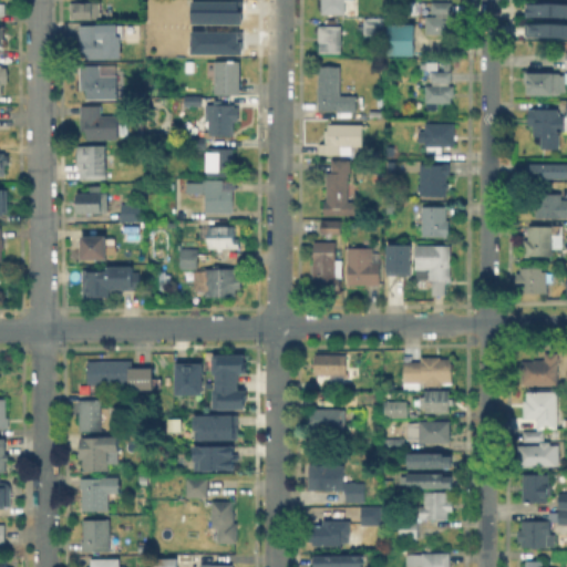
[(356,0),(356,1),(347,1),(347,11),(347,17),(343,18),(344,14),(323,13),(323,0),(356,0)]
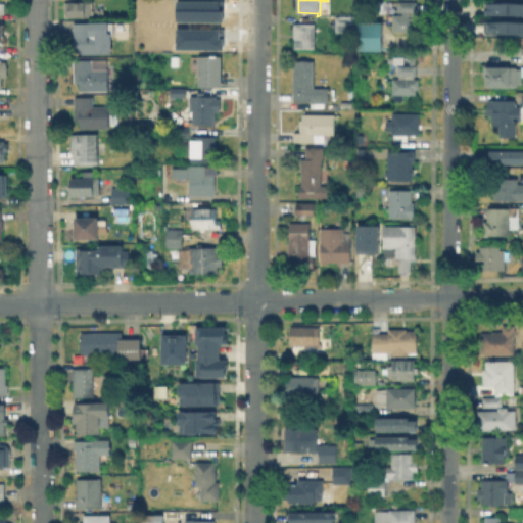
[(209,1),(209,21),(158,21),(158,1),(209,1)]
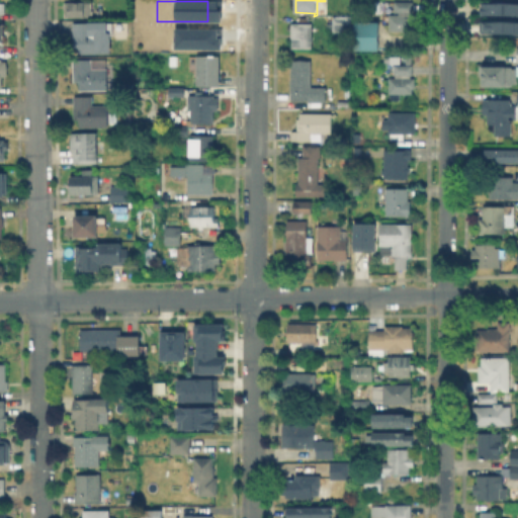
[(394,11),(394,1),(414,1),(414,11),(394,11)]
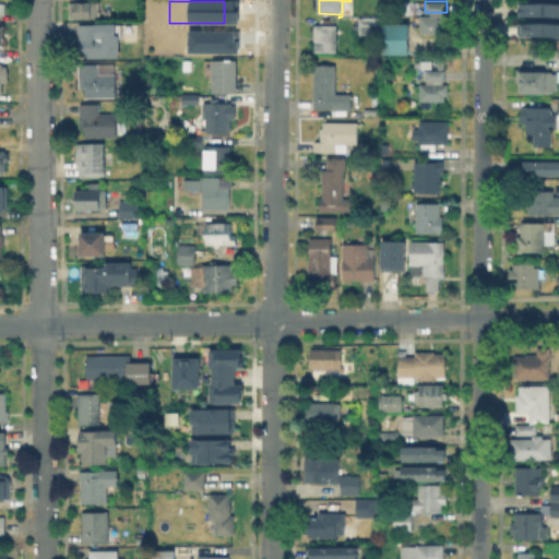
[(99,18),(70,19),(70,3),(98,2),(99,18)]
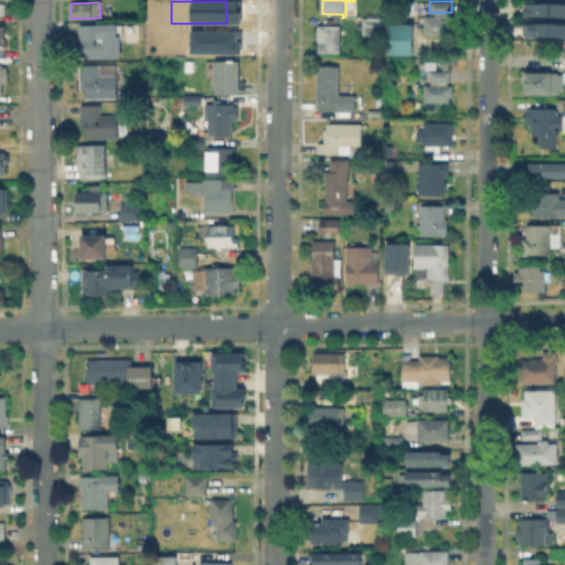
[(564,2),(564,17),(530,17),(530,2),(564,2)]
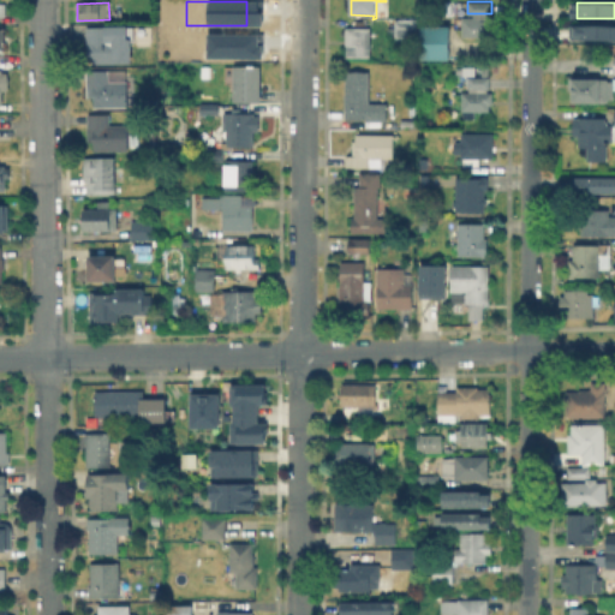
[(464,36),(464,17),(494,17),(494,36),(464,36)]
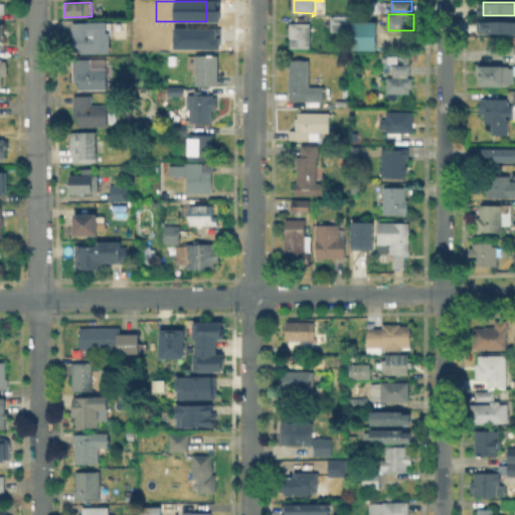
[(350,16),(350,31),(331,31),(331,16),(350,16)]
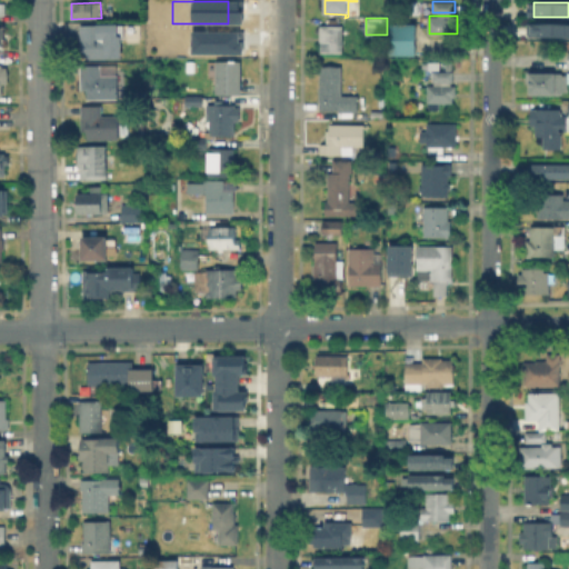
[(125,39),(126,61),(87,61),(86,49),(80,49),(80,25),(122,25),(122,37),(125,39)]
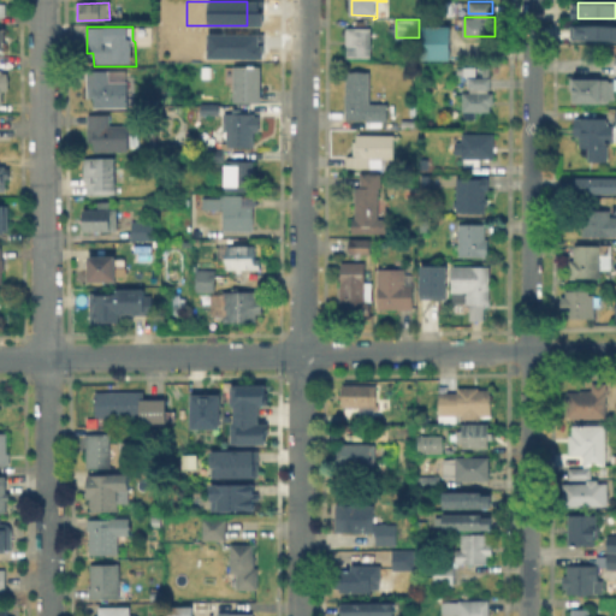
[(374,27),(373,57),(349,55),(349,43),(349,27),(374,27)]
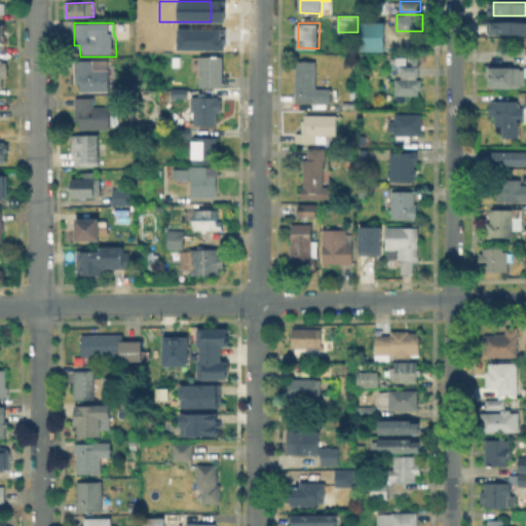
[(493,24),(517,24),(517,23),(524,23),(524,24),(525,24),(525,35),(524,35),(524,36),(516,36),(516,35),(512,35),(512,36),(504,36),(504,35),(483,35),(483,27),(487,27),(487,24),(493,24)]
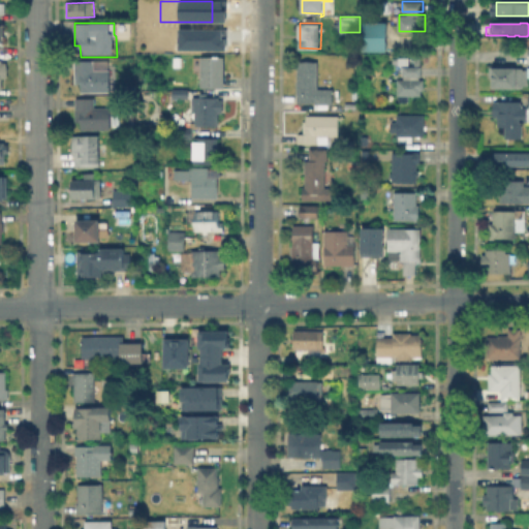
[(391,25),(390,55),(365,54),(365,25),(391,25)]
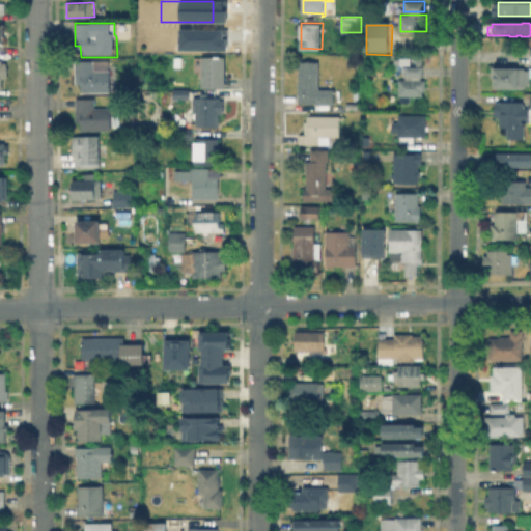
[(157,37),(148,37),(147,26),(157,26),(157,37)]
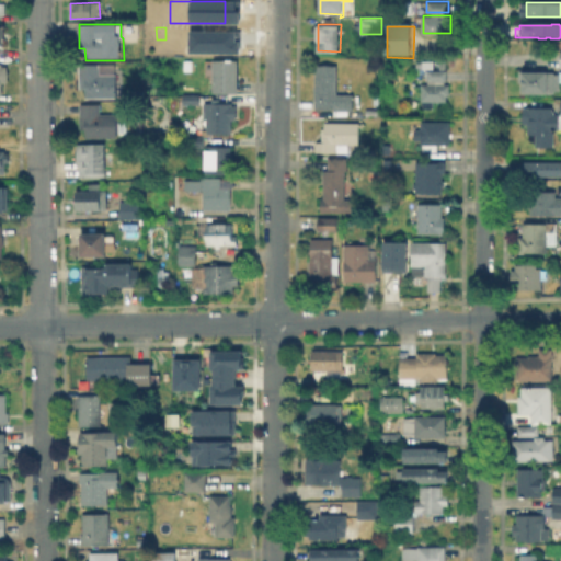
[(171,31),(225,31),(225,53),(171,52),(171,31)]
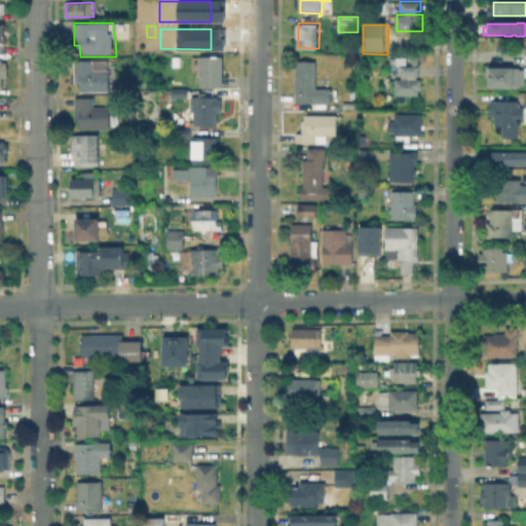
[(183,66),(174,66),(174,55),(182,57),(183,66)]
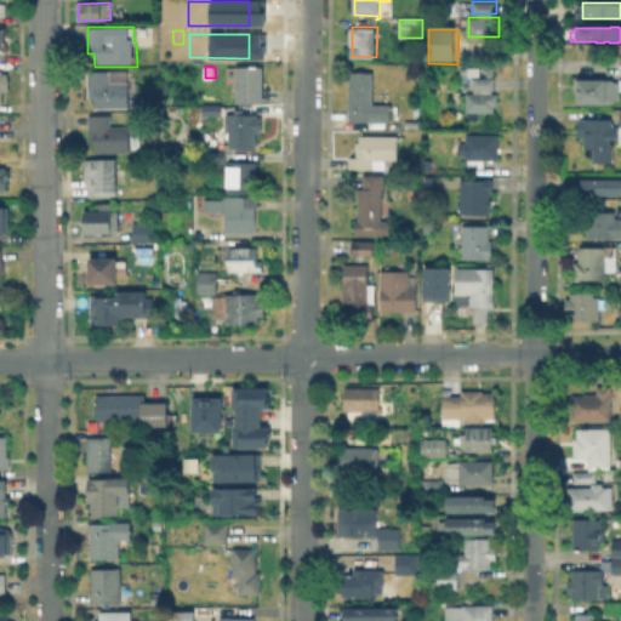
[(263,66),(263,102),(237,102),(237,66),(263,66)]
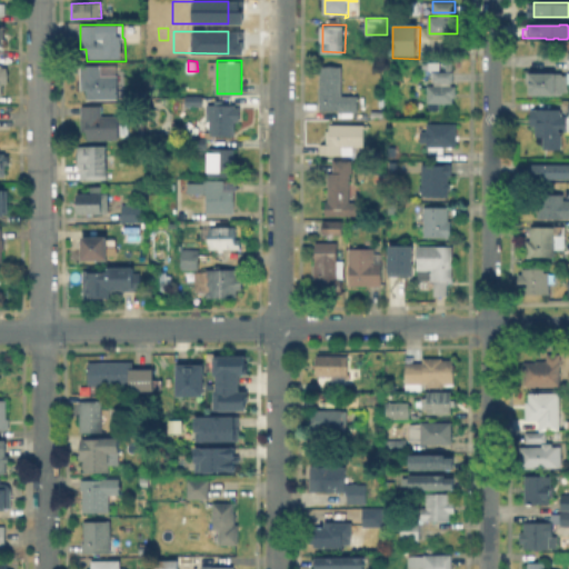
[(439,68),(429,69),(428,61),(439,60),(439,68)]
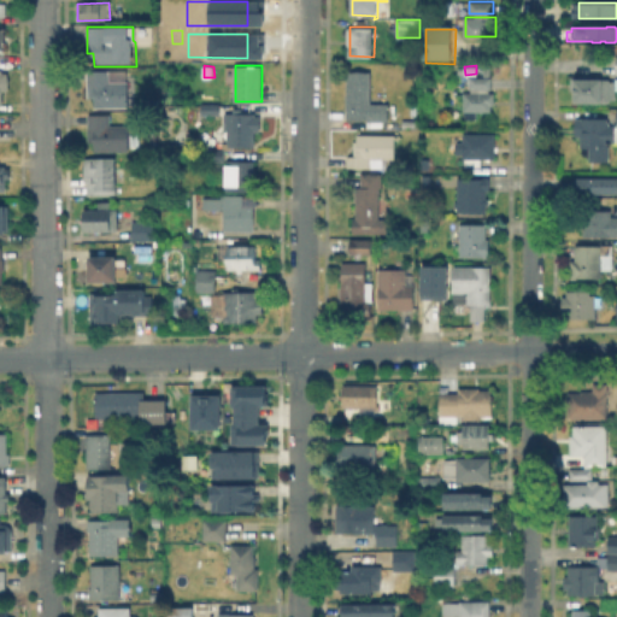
[(127,70),(127,83),(128,83),(128,109),(94,109),(94,101),(88,101),(88,72),(109,72),(109,71),(127,70)]
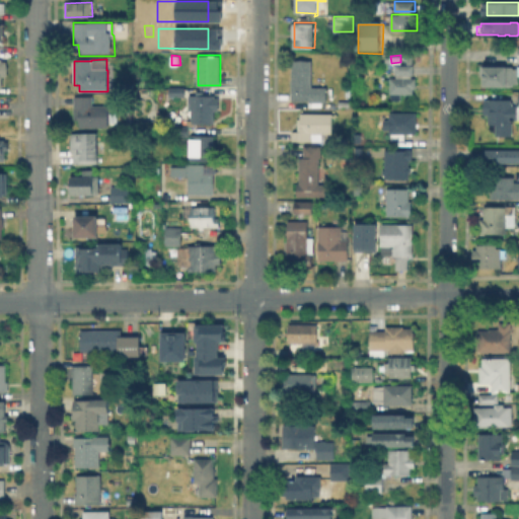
[(327,86),(326,100),(310,100),(310,99),(292,99),(292,89),(292,78),(293,59),(312,59),(312,86),(327,86)]
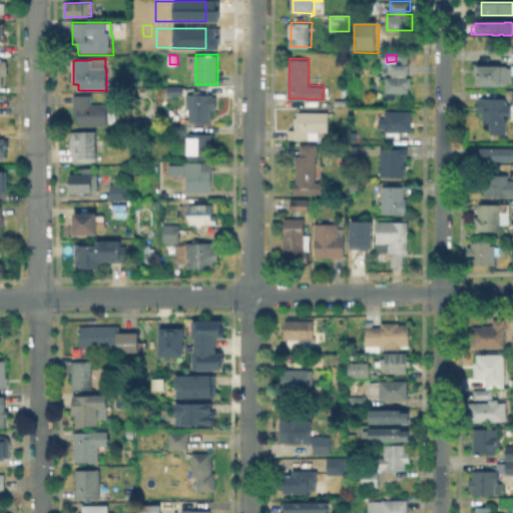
[(507,65),(507,67),(512,67),(512,83),(506,83),(506,86),(476,85),(476,75),(475,75),(474,64),(482,64),(482,65),(507,65)]
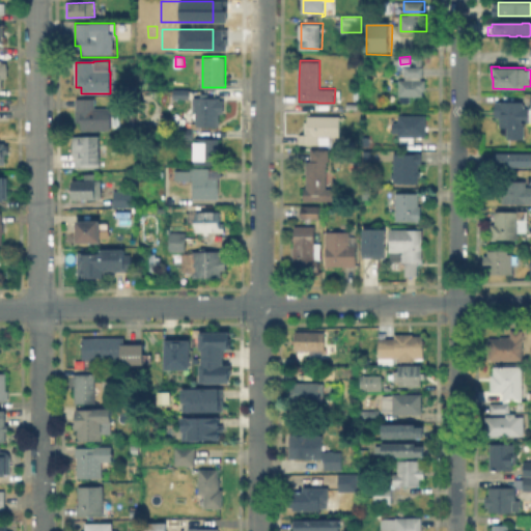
[(426,91),(425,98),(399,96),(399,81),(404,81),(404,67),(423,67),(423,78),(426,80),(426,91)]
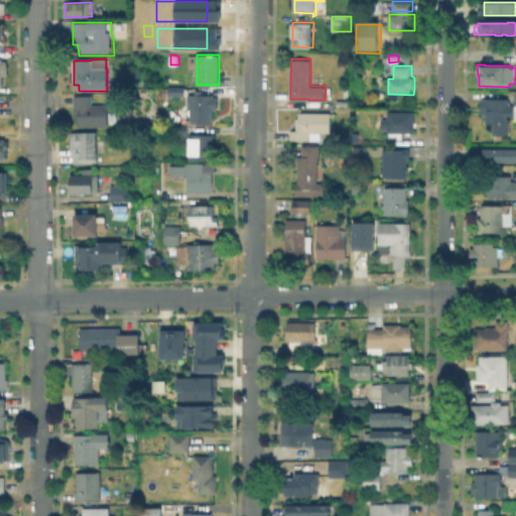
[(184,87),(184,96),(169,96),(169,87),(184,87)]
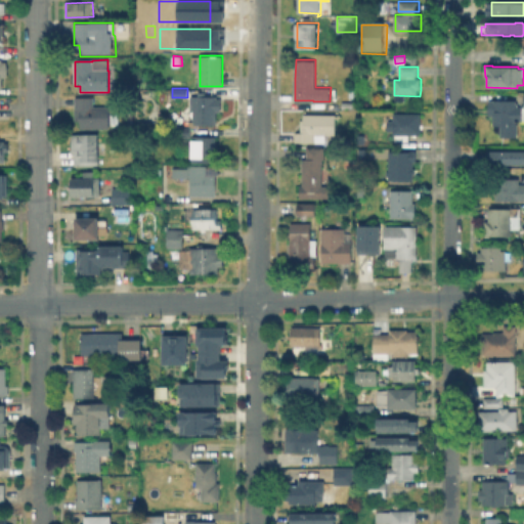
[(523,92),(523,120),(515,120),(515,122),(517,122),(517,136),(499,136),(499,125),(492,125),(492,115),(488,115),(488,100),(516,99),(516,100),(523,100),(523,93),(523,92)]
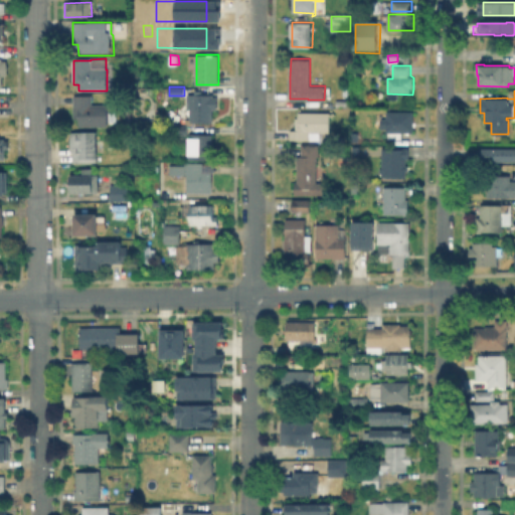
[(218,97),(218,109),(214,109),(213,122),(192,122),(193,103),(188,103),(188,94),(214,95),(214,96),(218,97)]
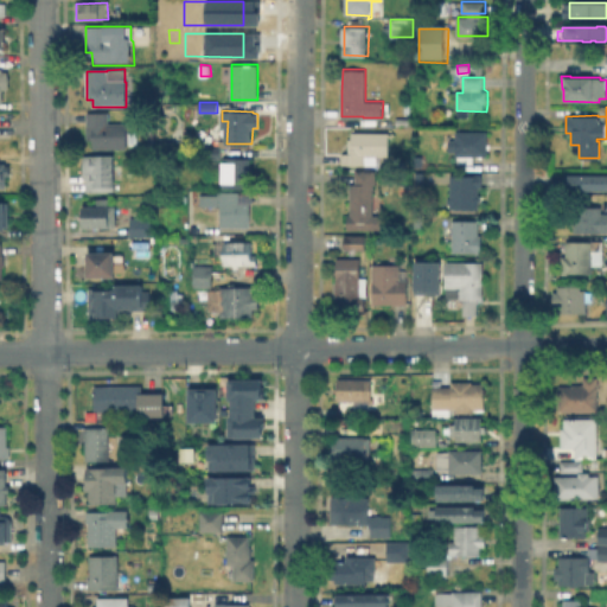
[(108,112),(108,123),(126,123),(126,148),(93,149),(93,140),(87,140),(85,113),(108,112)]
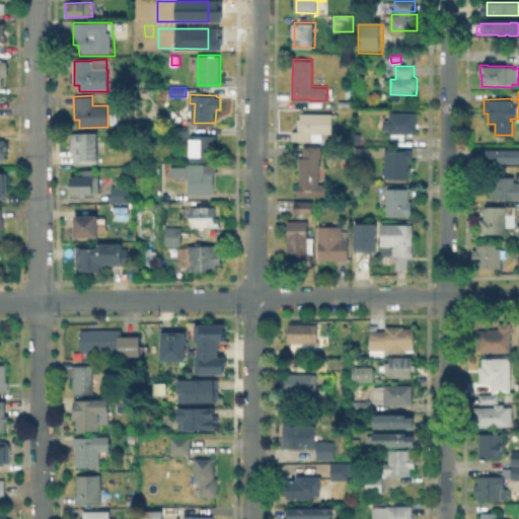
[(332,113),(332,133),(324,133),(324,140),(292,140),(292,130),(298,130),(298,118),(301,118),(301,112),(332,113)]
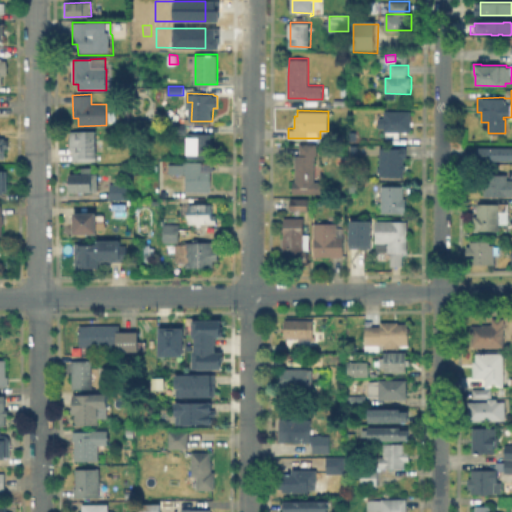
[(411,110),(411,131),(399,131),(386,137),(384,131),(384,126),(378,126),(378,119),(384,119),(384,110),(411,110)]
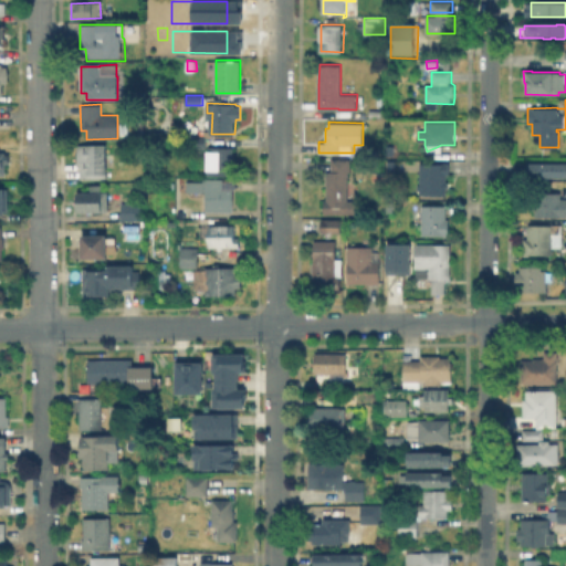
[(206,138),(206,149),(189,148),(189,137),(206,138)]
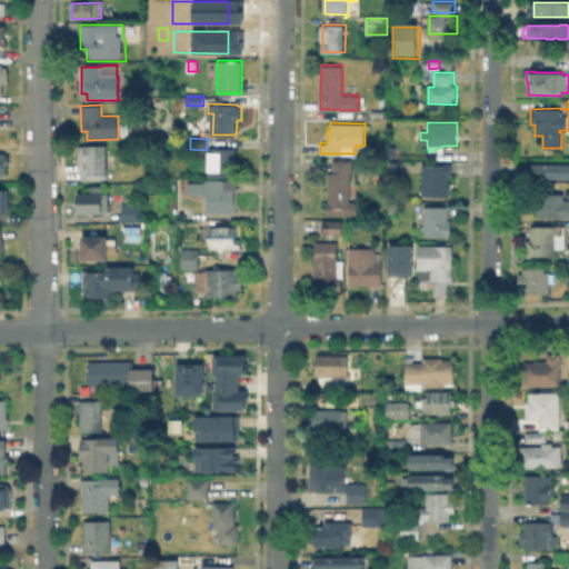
[(80,179),(80,145),(109,145),(109,179),(80,179)]
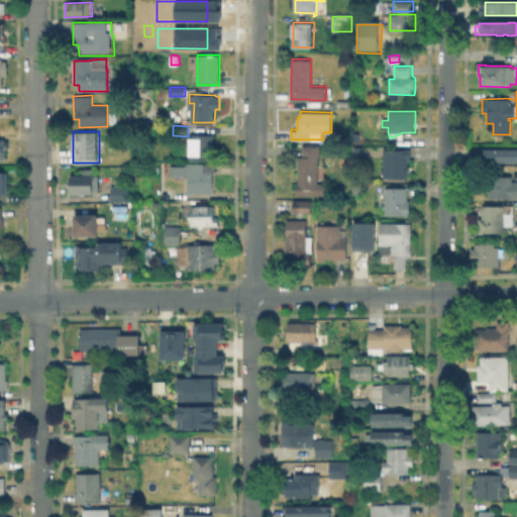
[(213,134),(213,160),(191,160),(191,134),(213,134)]
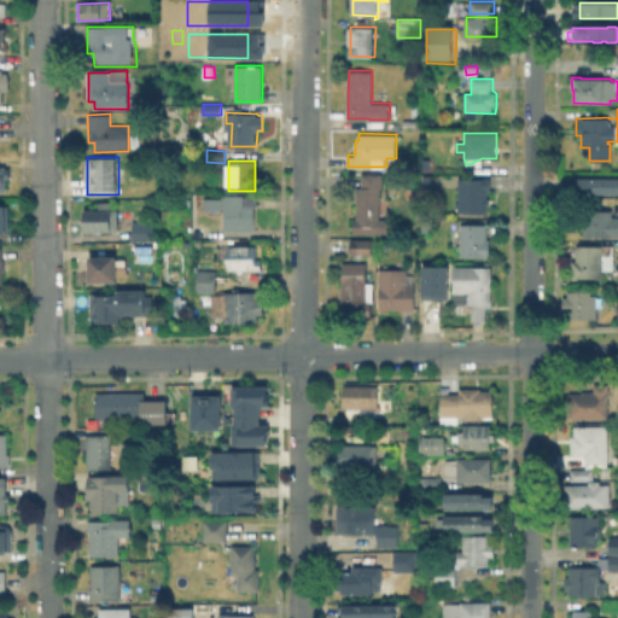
[(11,169),(11,179),(6,179),(6,191),(0,191),(0,167),(6,167),(6,169),(11,169)]
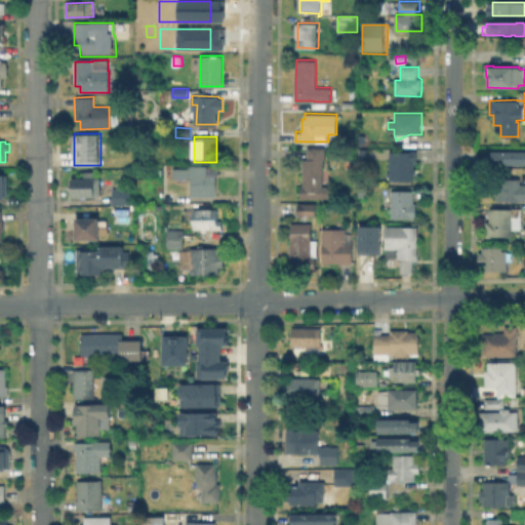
[(329,186),(329,197),(299,197),(300,186),(304,186),(304,159),(307,159),(307,147),(325,147),(324,159),(323,159),(323,186),(329,186)]
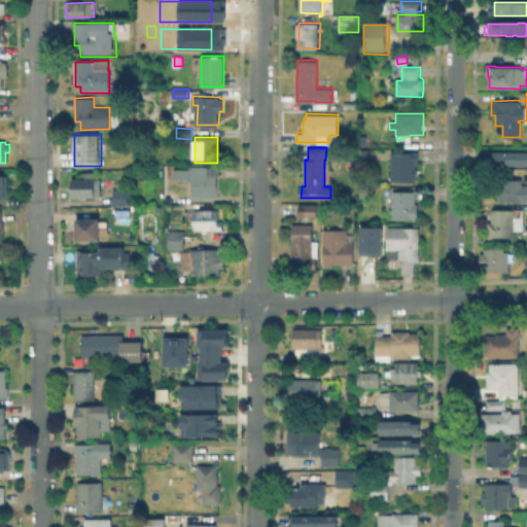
[(415,181),(391,181),(389,176),(391,171),(391,151),(414,151),(416,162),(416,168),(417,175),(415,181)]
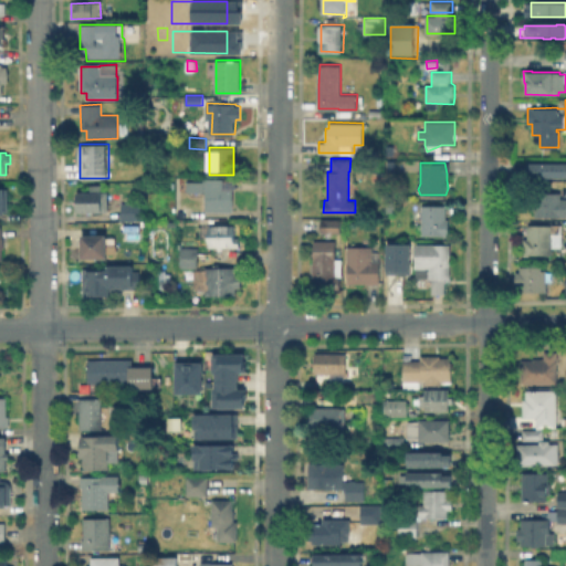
[(565,179),(532,179),(532,163),(565,163),(565,179)]
